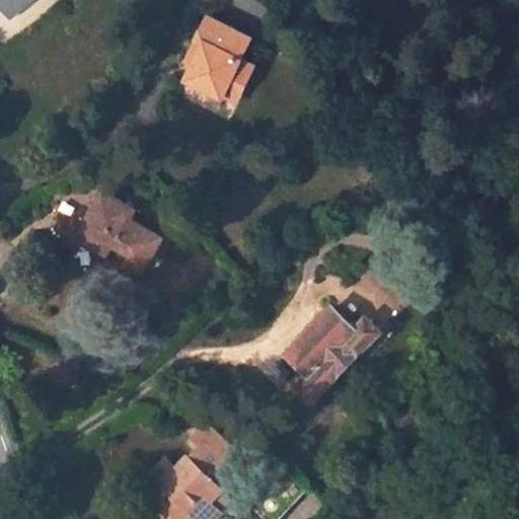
[(30,0),(0,0),(0,2),(11,16),(30,0)]
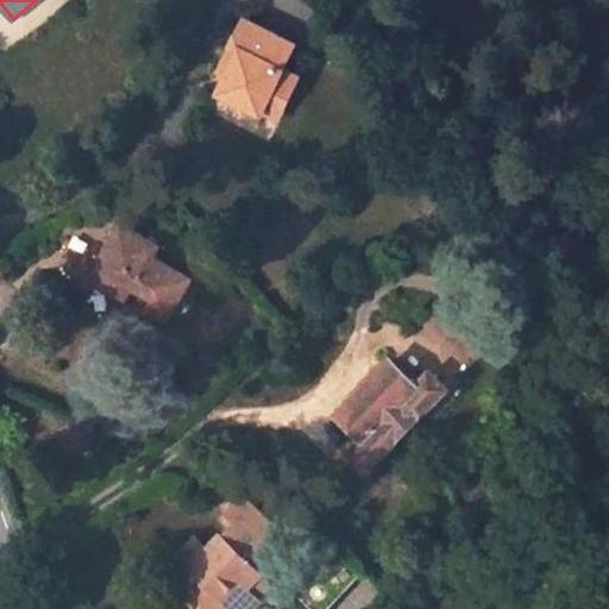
[(297,45),(246,23),(225,67),(233,70),(220,95),(264,115),(271,100),(287,107),(301,79),(286,70),(297,45)]
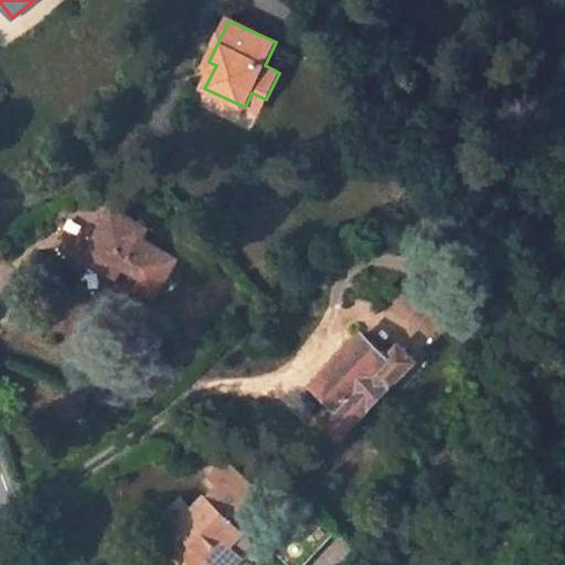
[(266,99),(252,93),(245,107),(259,114),(266,99)]
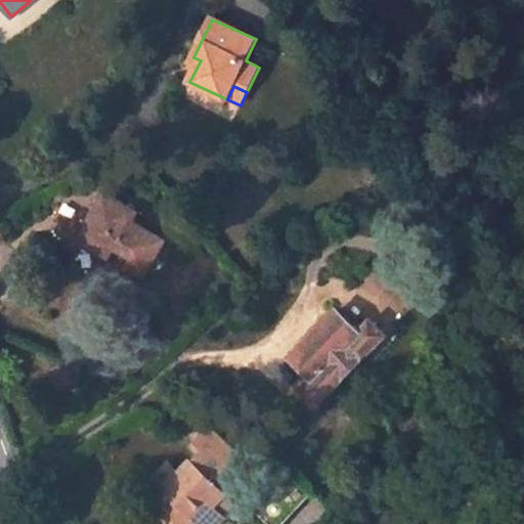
[(105,195),(80,241),(111,258),(116,249),(132,258),(127,267),(145,278),(166,243),(132,221),(136,212),(105,195)]
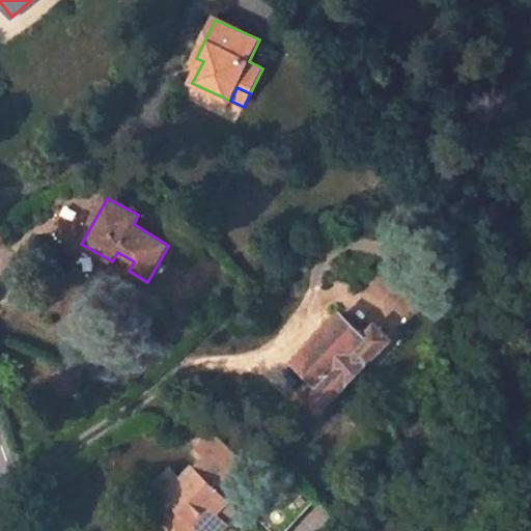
[(340,316),(296,363),(317,385),(305,397),(320,413),(391,340),(375,325),(362,337),(340,316)]
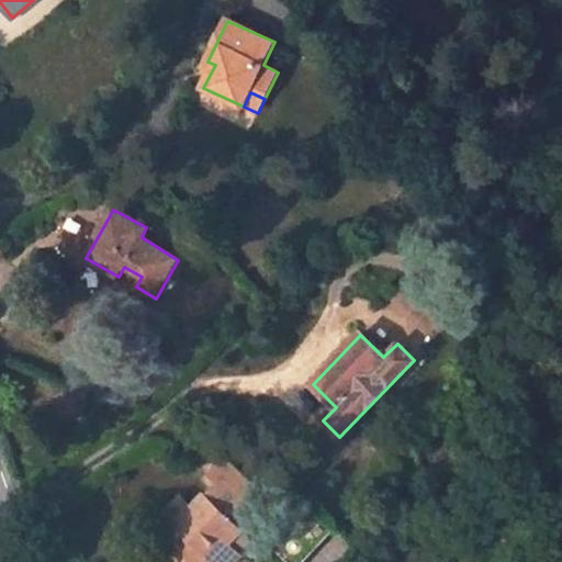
[(209,561),(227,561),(237,552),(227,543),(242,528),(254,516),(240,504),(256,489),(224,459),(209,475),(216,483),(205,495),(203,494),(190,508),(178,496),(160,513),(171,524),(152,543),(170,561),(203,561),(206,559),(209,561)]
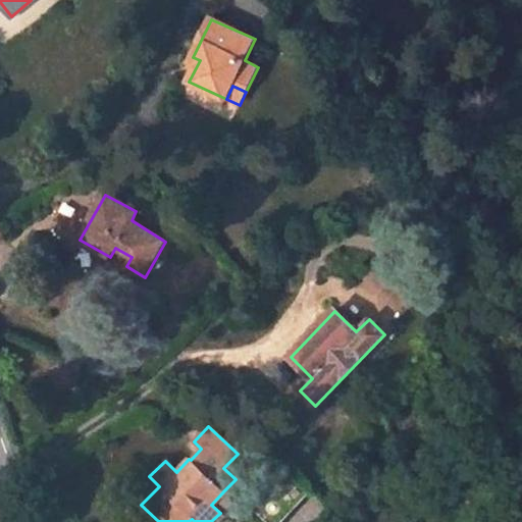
[(220,513),(233,499),(224,490),(211,505),(220,513)]
